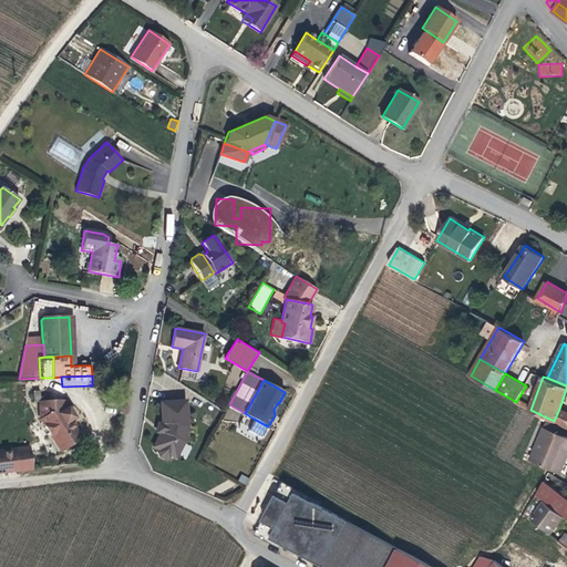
[(63,400),(42,397),(43,401),(47,401),(52,411),(64,404),(63,400)]
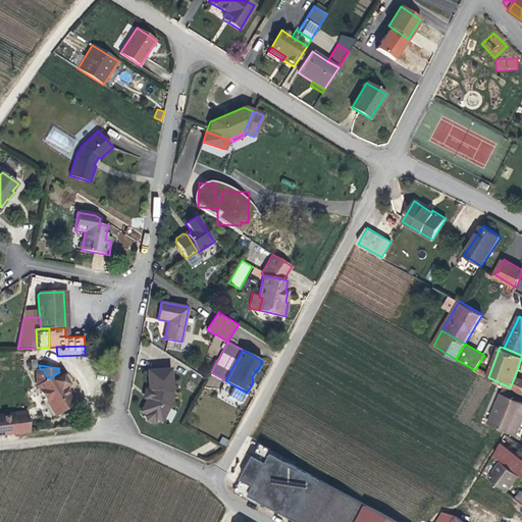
[(43,369),(40,369),(37,370),(37,385),(56,415),(74,403),(64,386),(68,384),(62,375),(61,375),(59,372),(48,378),(43,369)]
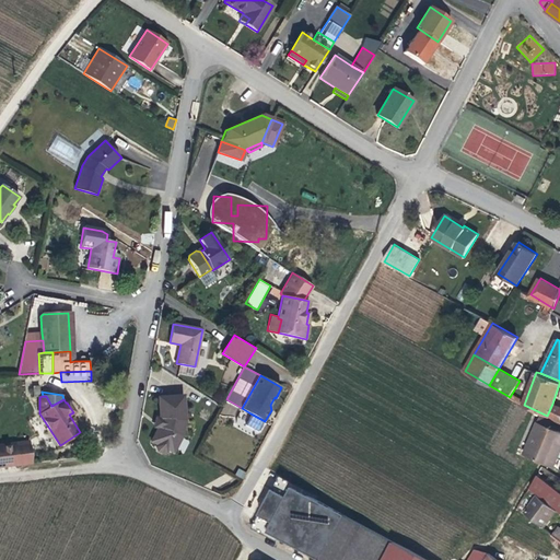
[(183,396),(159,397),(160,418),(159,427),(152,441),(158,444),(167,448),(174,452),(181,438),(185,422),(183,396)]
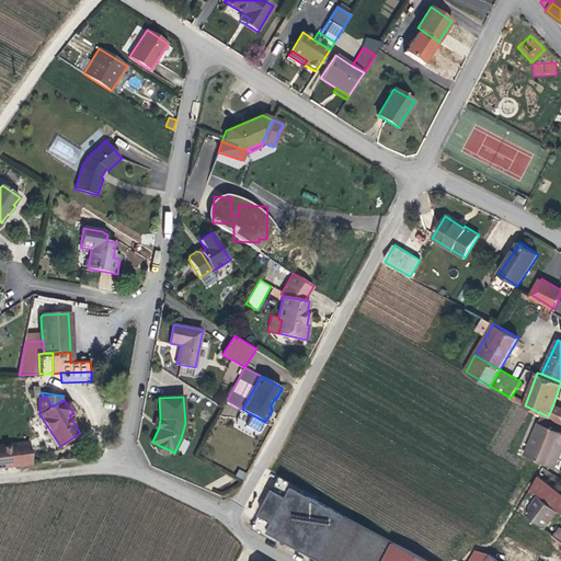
[(560,408),(553,404),(548,416),(560,421),(560,408)]
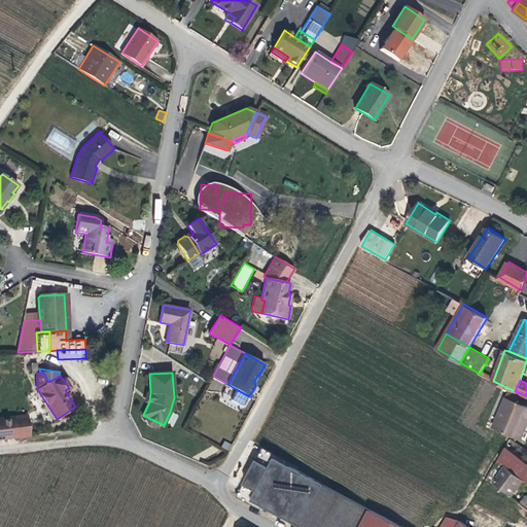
[(242,405),(247,395),(236,389),(231,399),(242,405)]
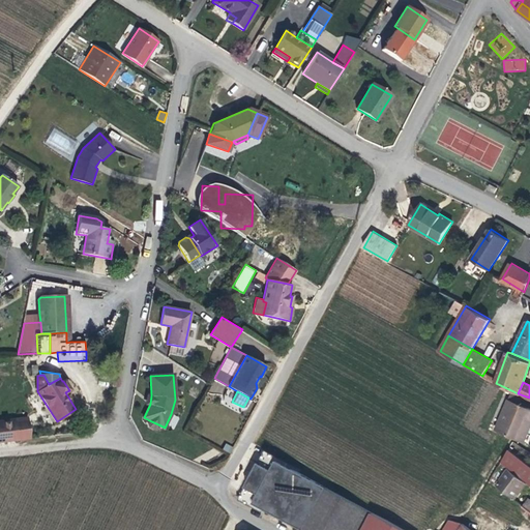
[(529,407),(510,399),(497,430),(520,440),(525,430),(528,431),(529,431),(529,407)]
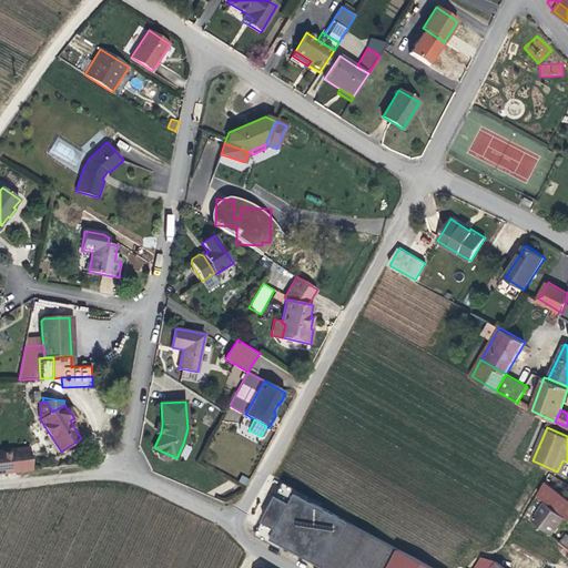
[(14,449),(14,453),(17,470),(31,469),(29,447),(14,449)]
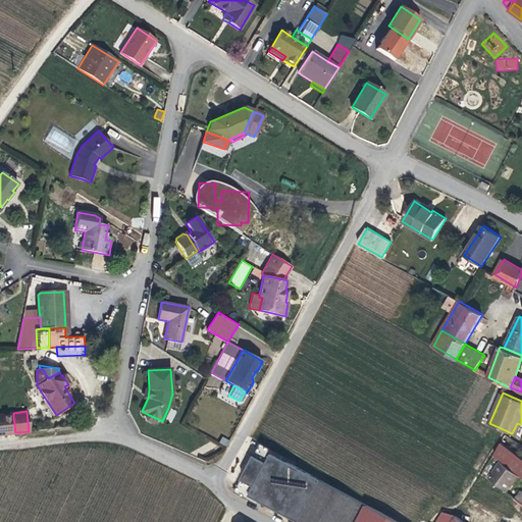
[(0,434),(15,432),(13,416),(0,417),(0,434)]
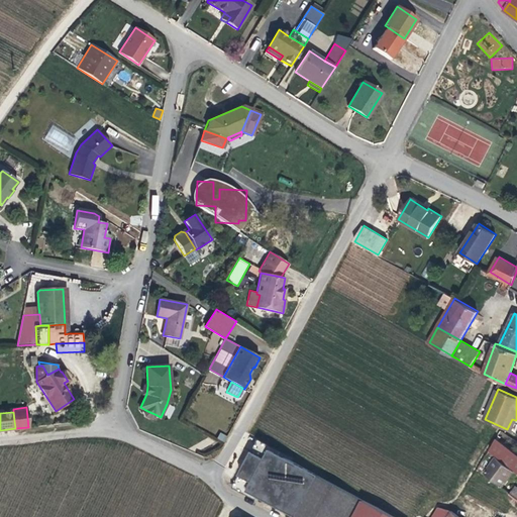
[(511,431),(515,420),(512,419),(507,429),(511,431)]
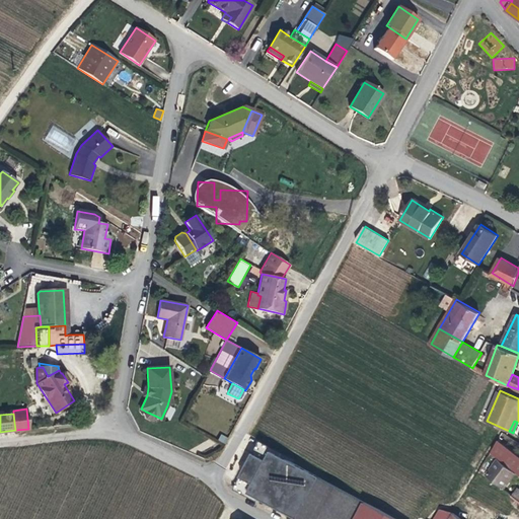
[(216,438),(223,442),(226,437),(219,433),(216,438)]
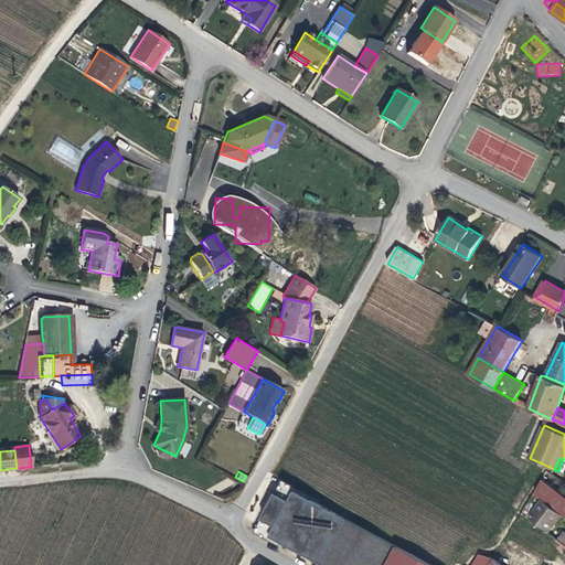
[(280,545),(283,542),(262,531),(286,484),(308,497),(310,492),(285,479),(256,532),(280,545)]
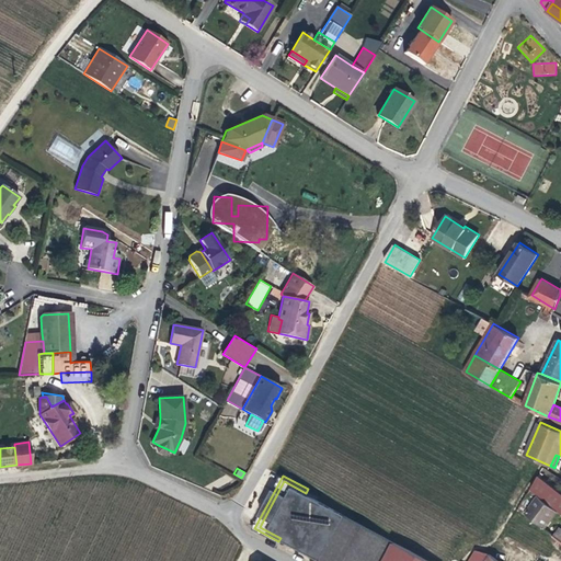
[(306,493),(284,481),(260,527),(281,538),(321,560),(345,515),(306,493)]
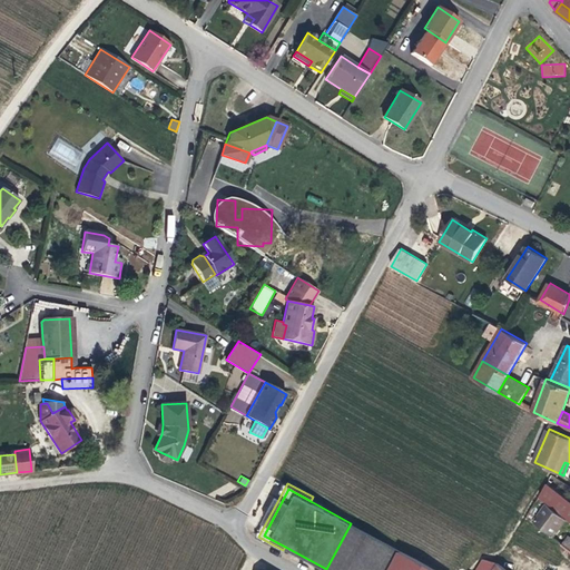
[(548,503),(534,521),(553,536),(567,519),(563,516),(548,503)]
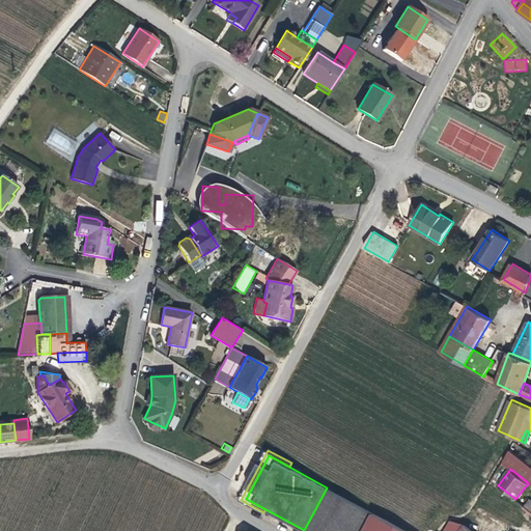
[(364,530),(373,511),(327,487),(304,530),(305,530),(364,530)]
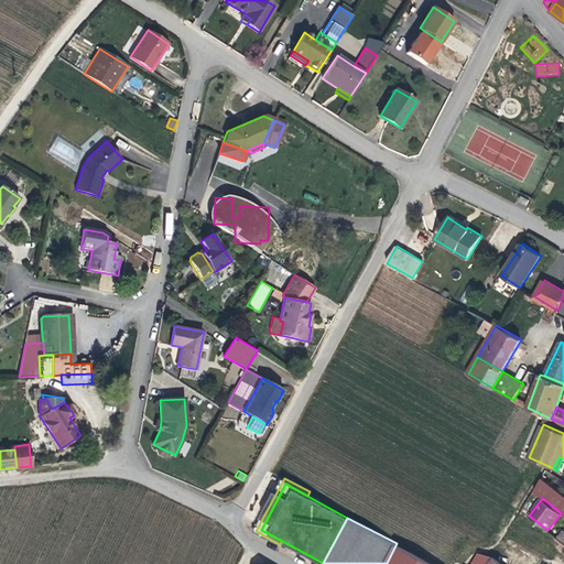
[(433,563),(397,543),(387,563),(433,563)]
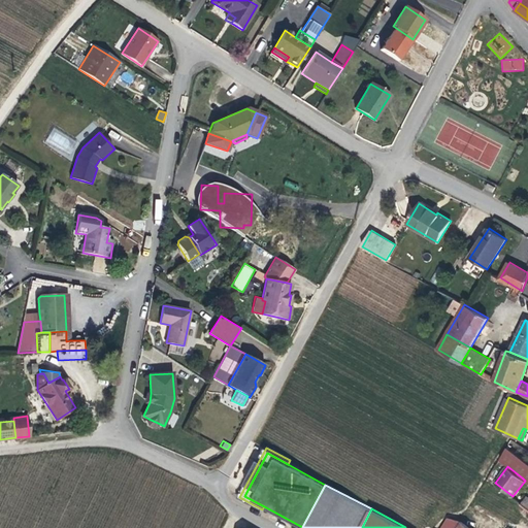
[(470,527),(463,521),(450,517),(442,527),(470,527)]
